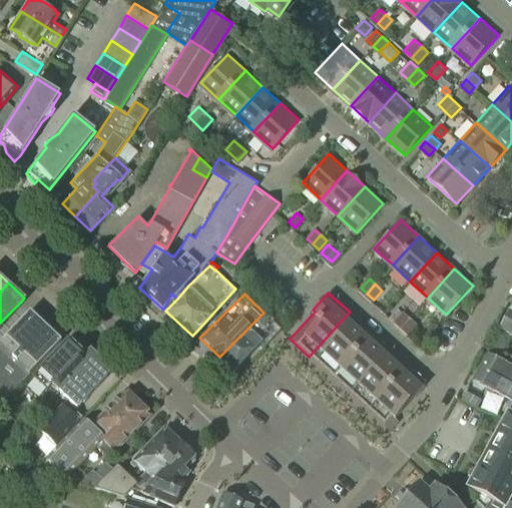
[(43,322),(30,310),(0,340),(0,403),(61,339),(59,337),(45,320),(43,322)]
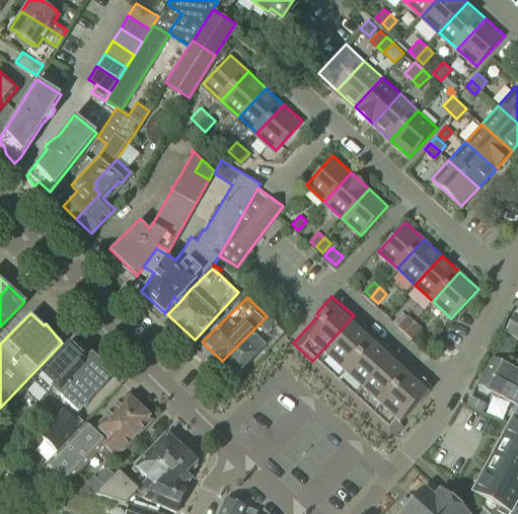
[(517,314),(515,313),(506,332),(517,337),(517,314)]
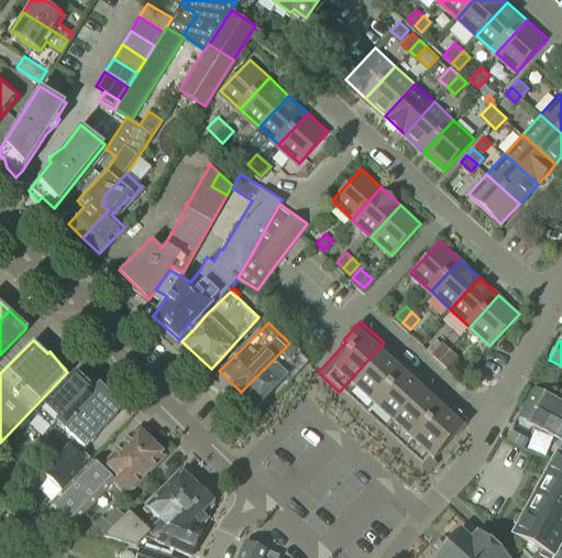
[(441,358),(451,348),(444,341),(434,352),(441,358)]
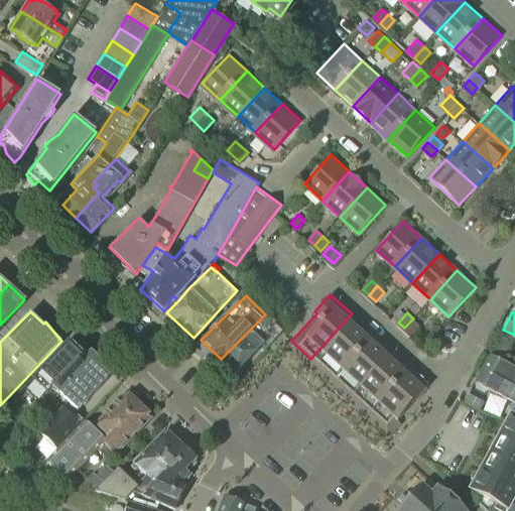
[(330,376),(371,332),(352,313),(310,359),(330,376)]
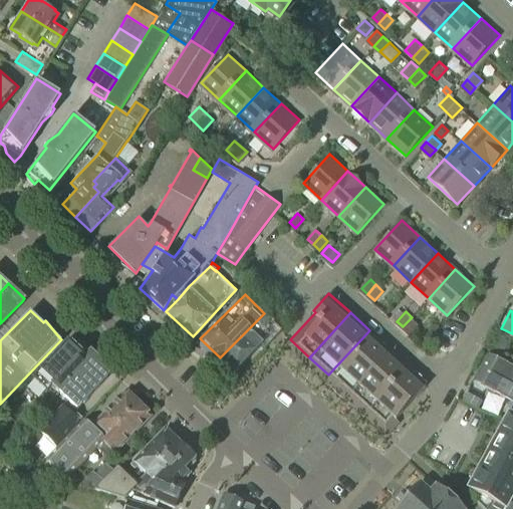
[(232,370),(256,346),(262,340),(259,337),(267,330),(265,328),(272,321),(264,313),(220,357),(232,370)]
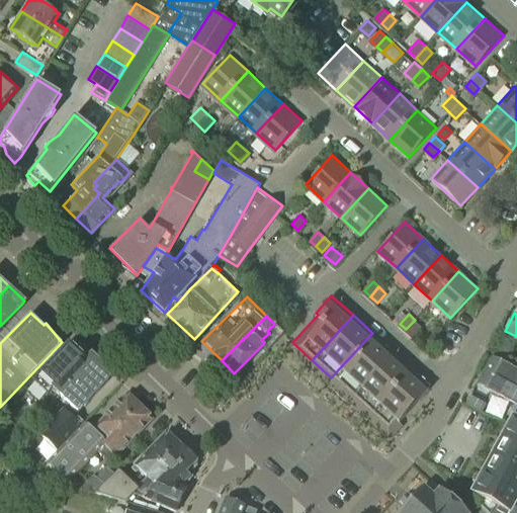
[(413,335),(422,326),(415,320),(406,329),(413,335)]
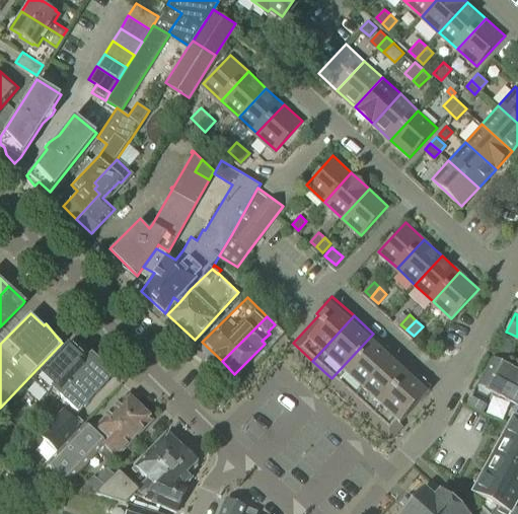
[(351,396),(392,352),(373,334),(331,378),(351,396)]
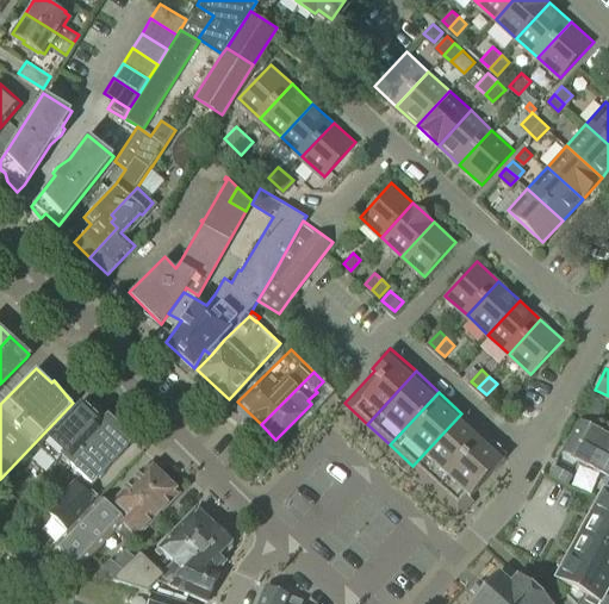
[(70,461),(101,428),(98,425),(100,422),(81,404),(76,408),(41,446),(56,459),(62,453),(70,461)]
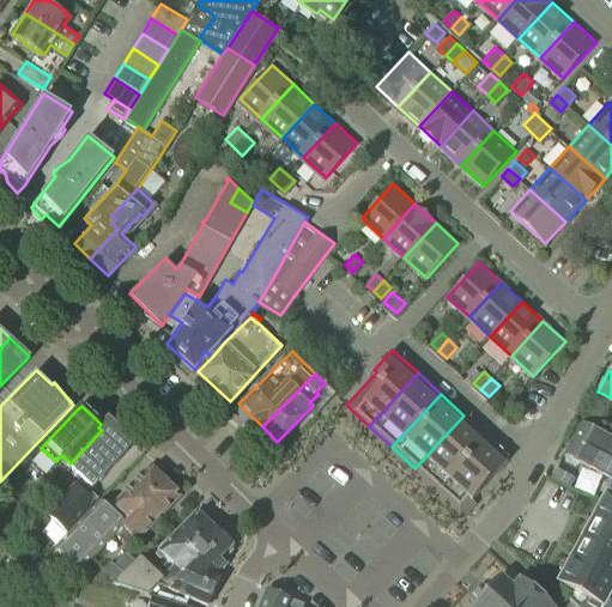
[(437,489),(486,436),(464,416),(414,468),(437,489)]
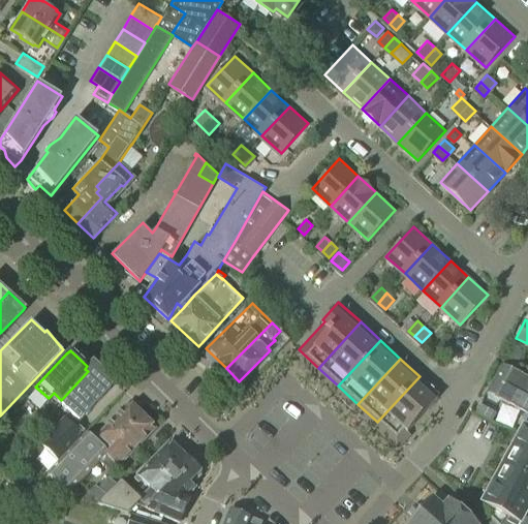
[(80,418),(111,384),(111,376),(93,360),(87,366),(85,369),(88,371),(61,400),(80,418)]
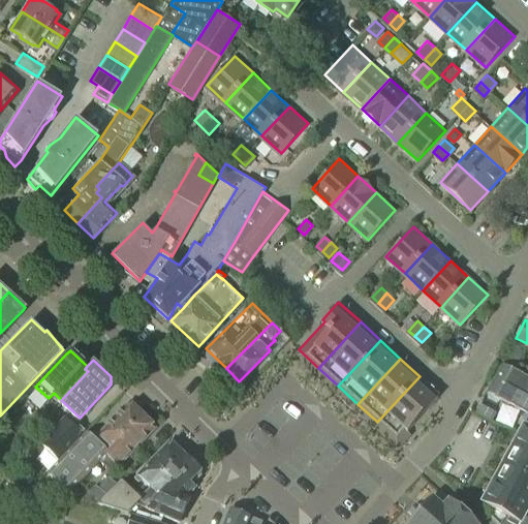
[(494,378),(527,396),(527,377),(502,364),(494,378)]
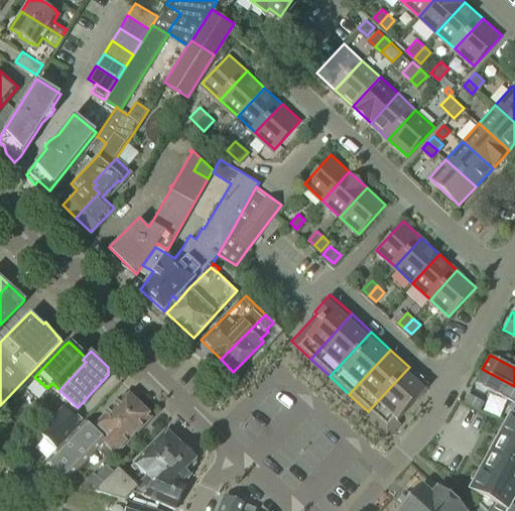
[(387,429),(428,385),(409,367),(368,411),(387,429)]
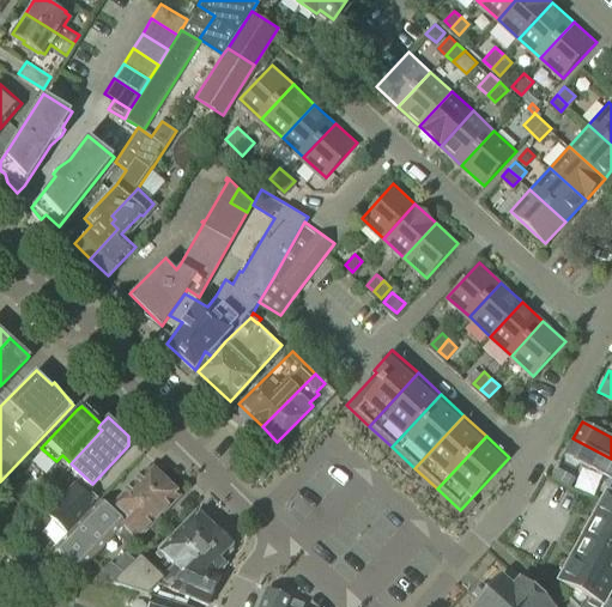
[(611,459),(573,438),(564,451),(565,453),(565,460),(575,465),(581,461),(611,478),(606,486),(611,489),(611,459)]
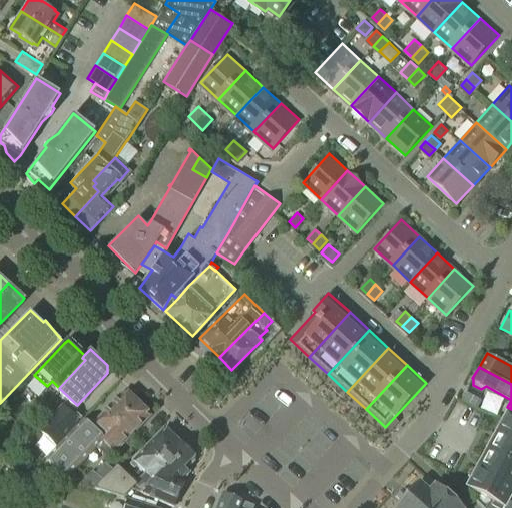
[(107,432),(138,400),(125,388),(90,424),(84,418),(46,457),(66,476),(97,444),(108,433),(107,432)]
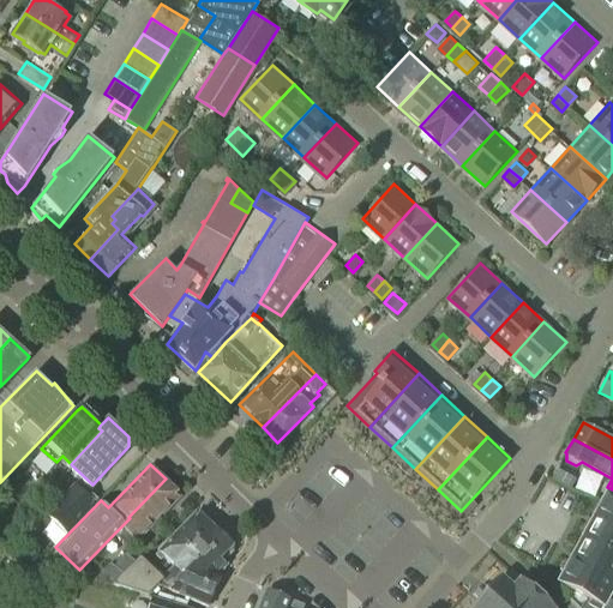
[(554,475),(570,483),(575,475),(559,467),(554,475)]
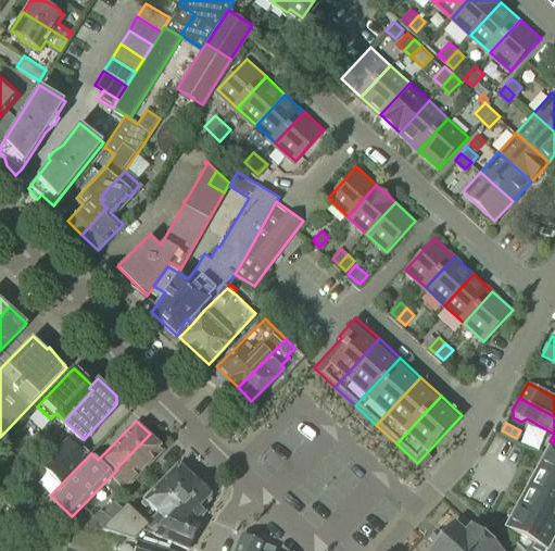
[(117,493),(130,481),(163,448),(150,434),(116,468),(117,470),(105,481),(117,493)]
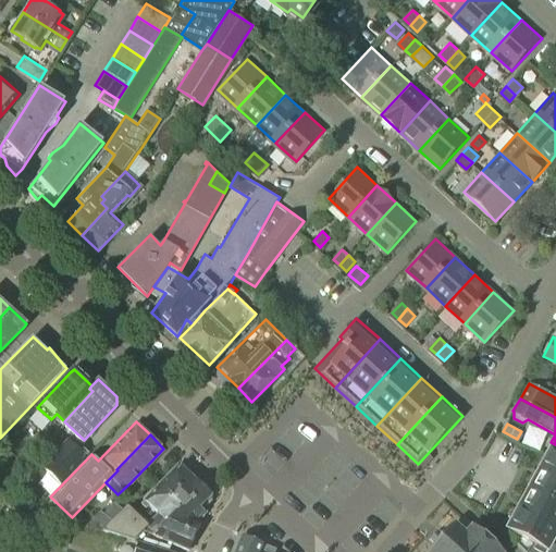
[(61,482),(87,455),(69,438),(42,465),(61,482)]
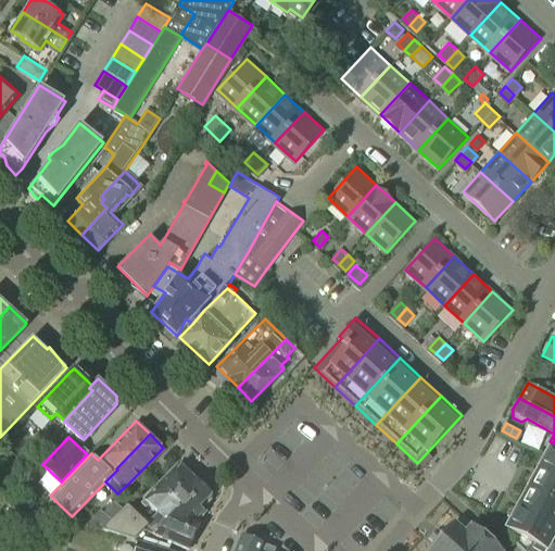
[(539,462),(543,464),(540,470),(537,475),(522,501),(520,506),(508,527),(516,531),(530,539),(526,547),(530,550),(553,550),(554,548),(554,536),(552,535),(554,528),(554,448),(552,447),(550,451),(545,448),(544,449),(545,450),(539,462)]
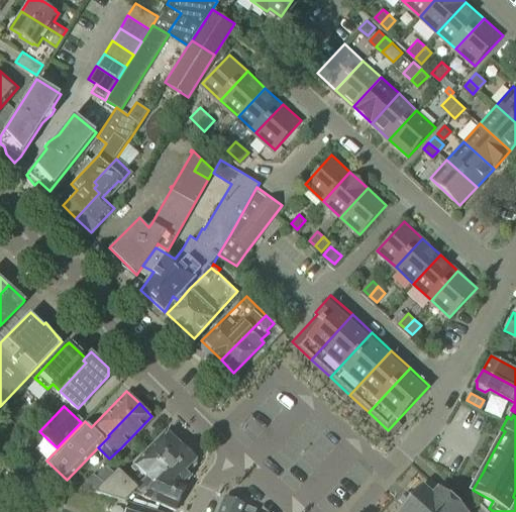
[(147,473),(178,440),(167,429),(135,461),(147,473)]
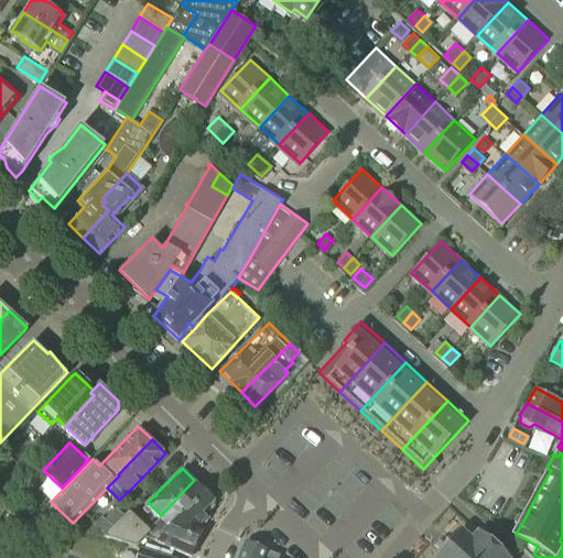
[(215,500),(195,480),(195,481),(194,480),(161,515),(170,523),(182,514),(201,523),(208,515),(204,511),(215,500)]
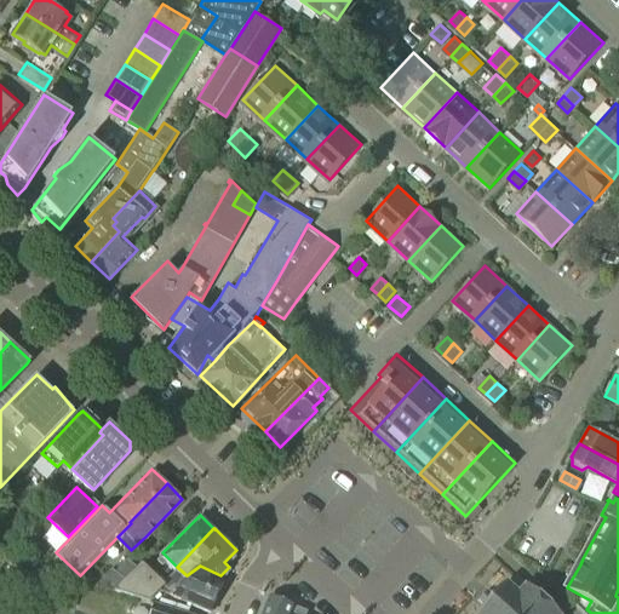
[(113,566),(102,578),(114,585),(136,566),(129,557),(115,569),(113,566)]
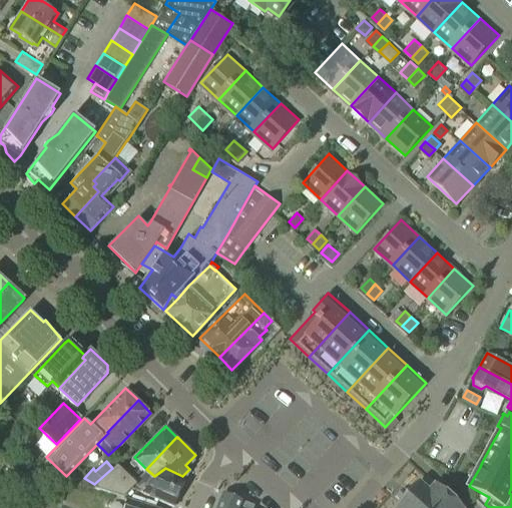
[(37,489),(44,471),(22,462),(15,480),(37,489)]
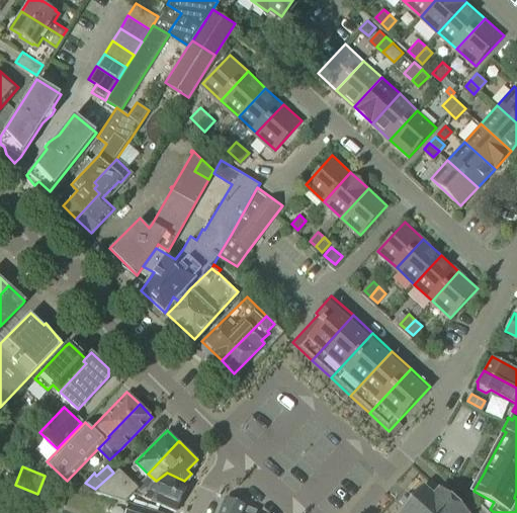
[(125,501),(139,487),(119,468),(96,492),(125,501)]
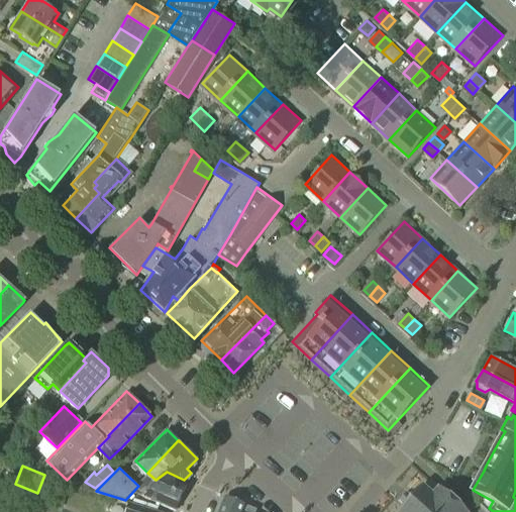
[(177,506),(187,482),(184,480),(167,472),(156,480),(144,493),(177,506)]
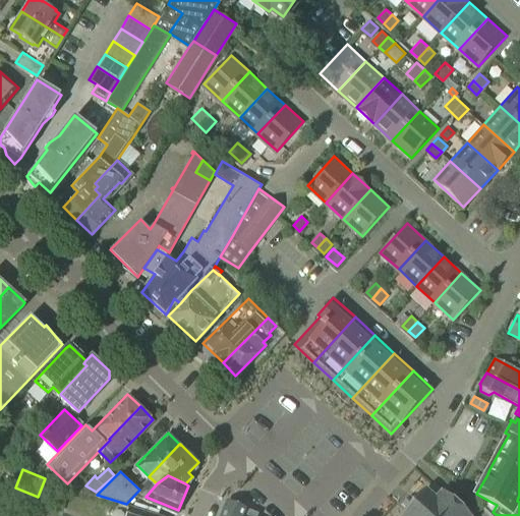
[(403,502),(408,507),(399,515),(473,515),(472,515),(444,491),(445,490),(434,480),(426,489),(425,489),(416,499),(410,494),(403,502)]
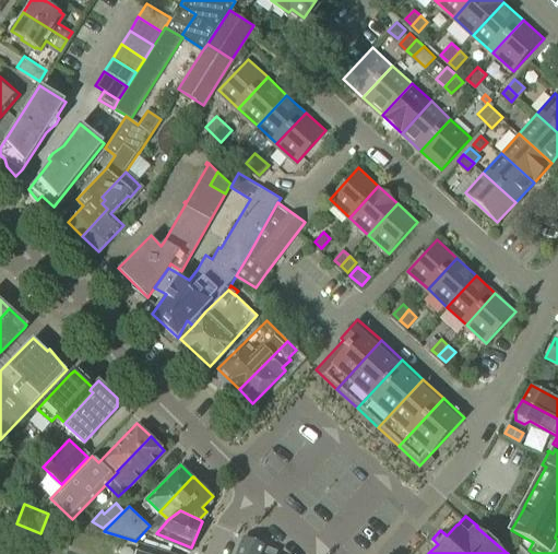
[(262,553),(266,545),(242,537),(235,553),(262,553)]
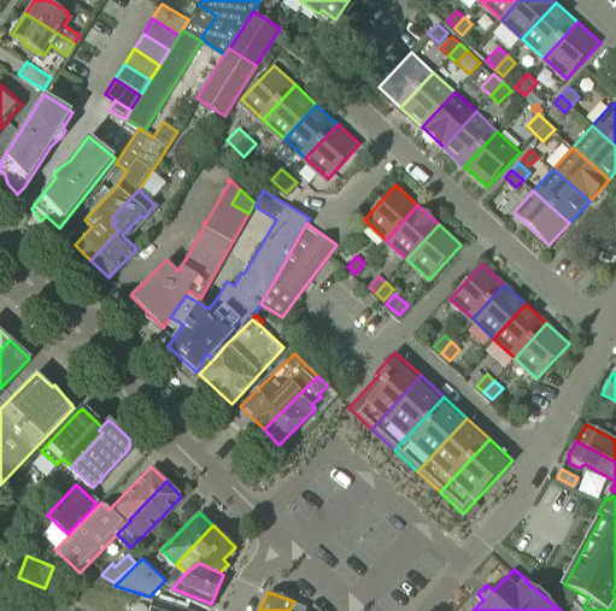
[(194,610),(154,598),(150,610),(194,610)]
